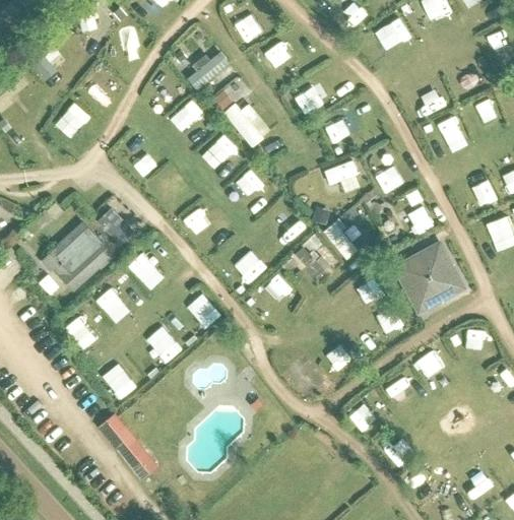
[(86,0),(73,4),(82,31),(97,27),(88,0),(86,0)]
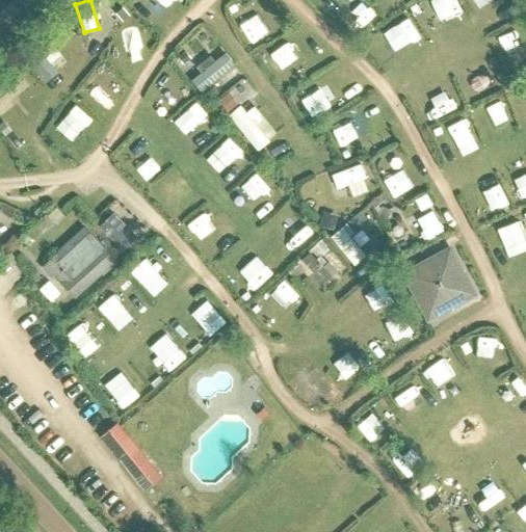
[(354,26),(374,15),(365,0),(351,0),(342,6),(354,26)]
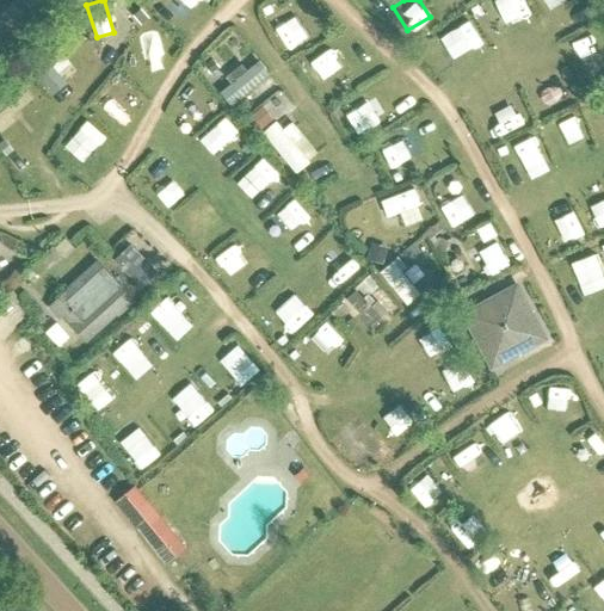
[(464,62),(486,47),(467,20),(445,37),(464,62)]
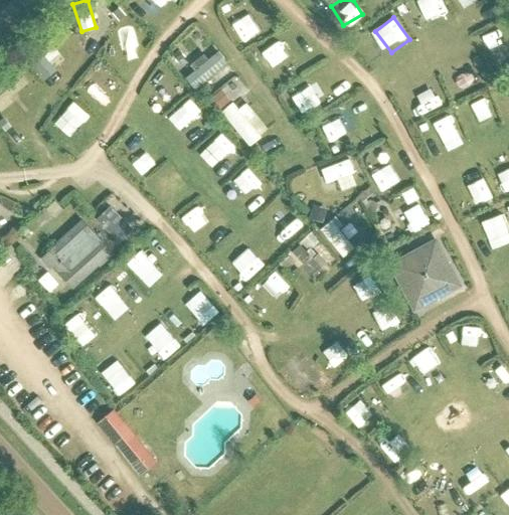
[(200,27),(184,41),(192,51),(208,36),(200,27)]
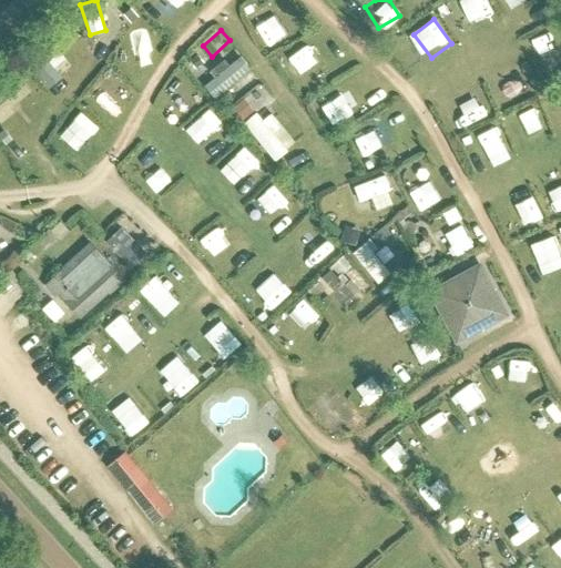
[(538,72),(556,66),(543,36),(527,42),(538,72)]
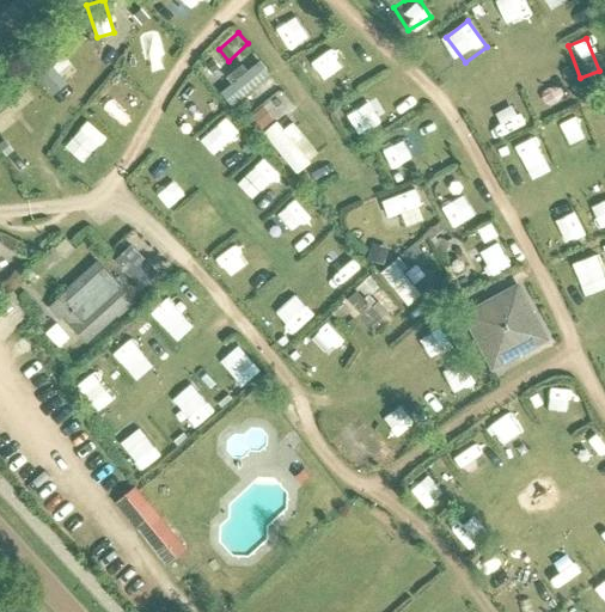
[(233,77),(238,83),(250,73),(245,67),(233,77)]
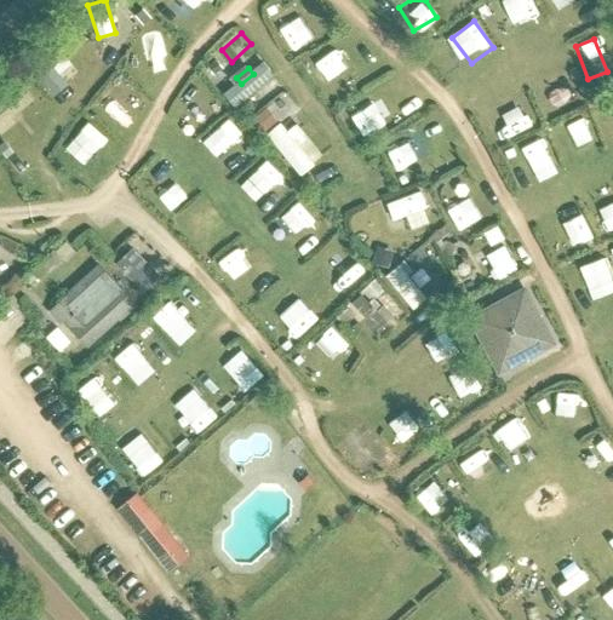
[(44,115),(57,105),(30,72),(18,81),(44,115)]
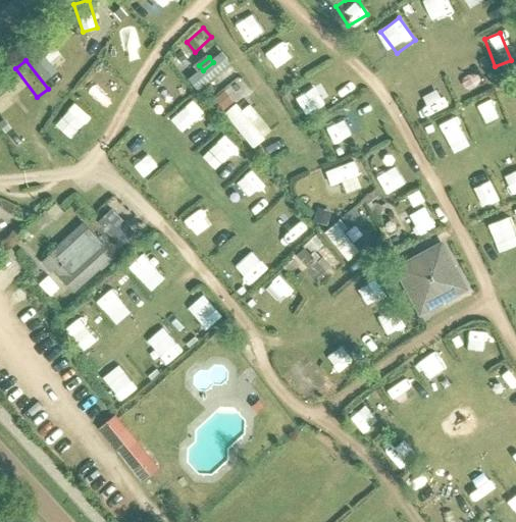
[(95,69),(82,84),(104,105),(117,91),(95,69)]
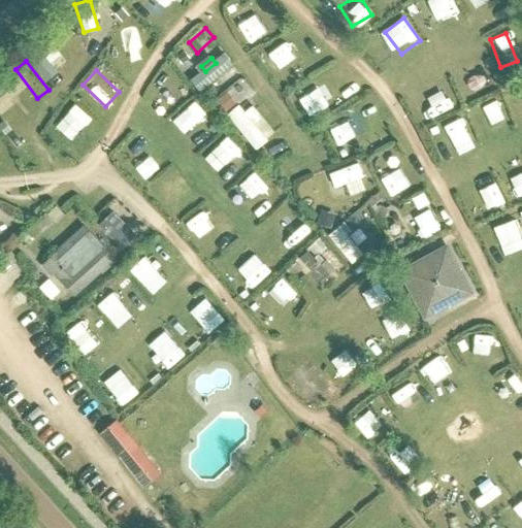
[(480,70),(460,79),(468,99),(488,90),(480,70)]
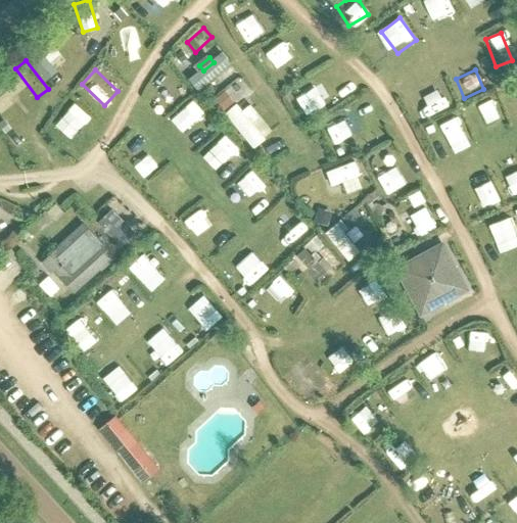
[(432,113),(452,105),(440,77),(421,85),(432,113)]
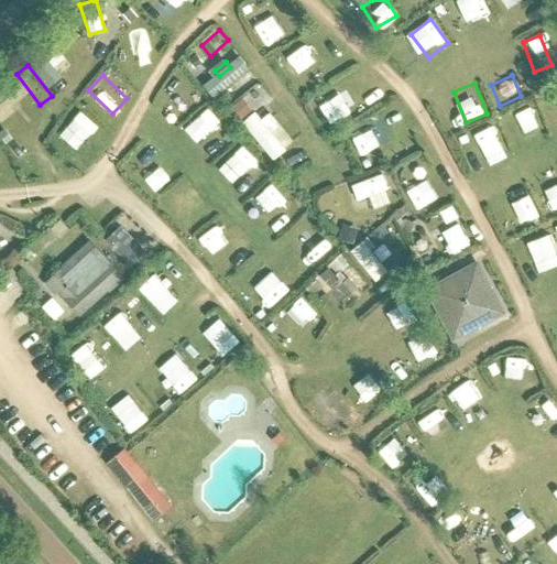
[(249,125),(265,112),(246,86),(229,98),(249,125)]
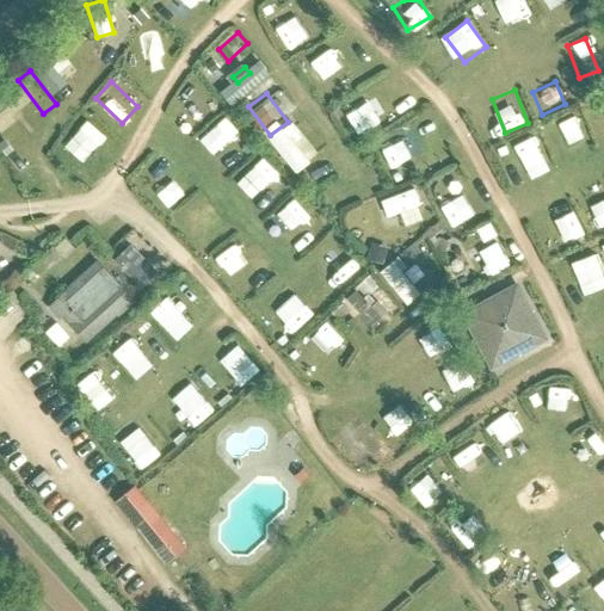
[(198,134),(215,158),(244,137),(227,113),(198,134)]
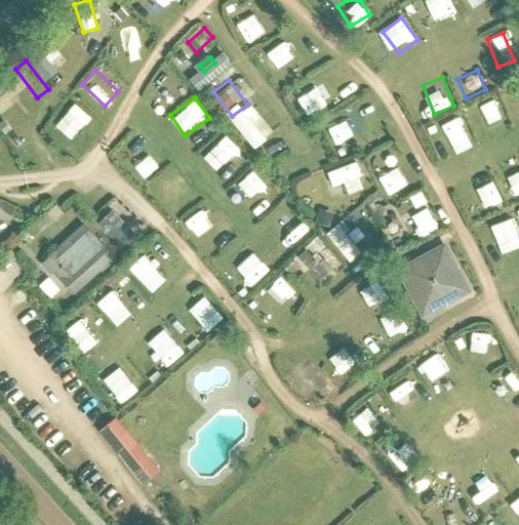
[(415,125),(429,121),(424,109),(411,113),(415,125)]
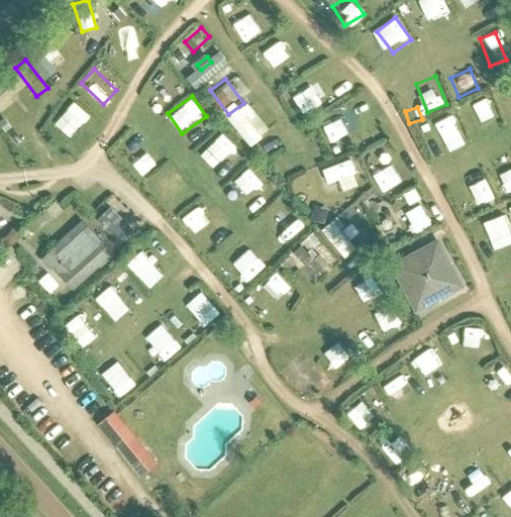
[(69,109),(52,125),(71,146),(88,130),(69,109)]
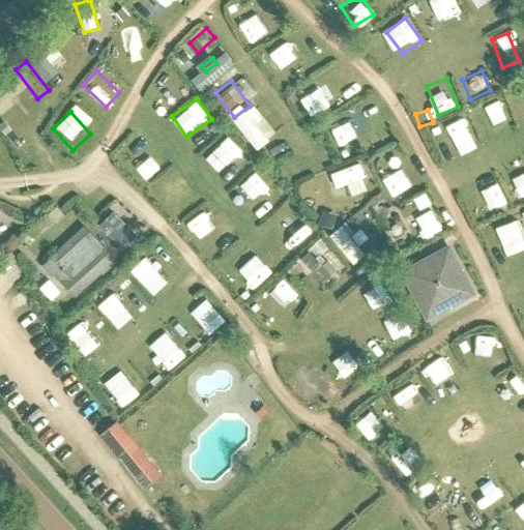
[(456,154),(475,145),(464,122),(444,131),(456,154)]
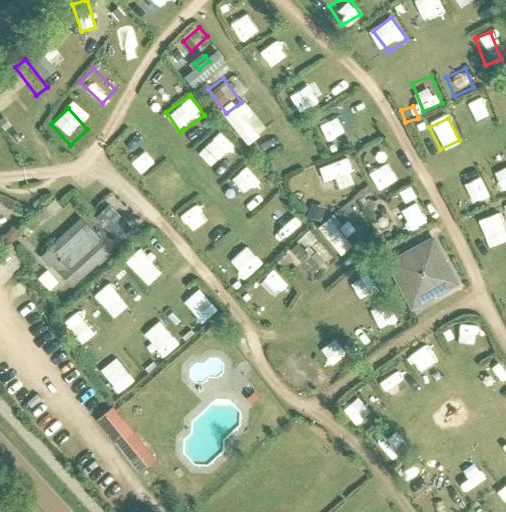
[(121,154),(134,168),(149,154),(137,141),(121,154)]
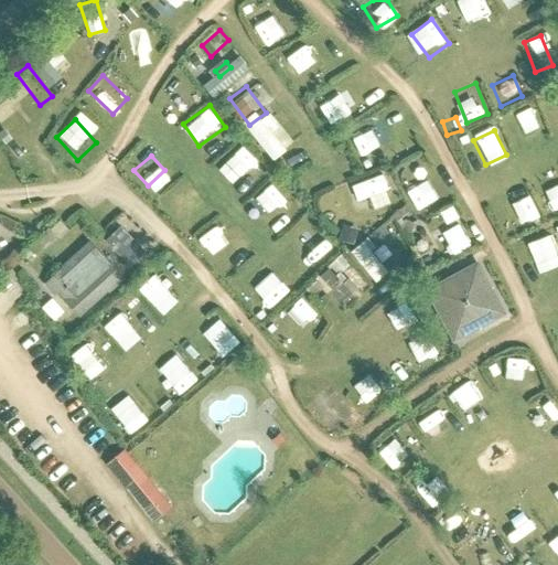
[(419,198),(442,179),(437,172),(414,191),(419,198)]
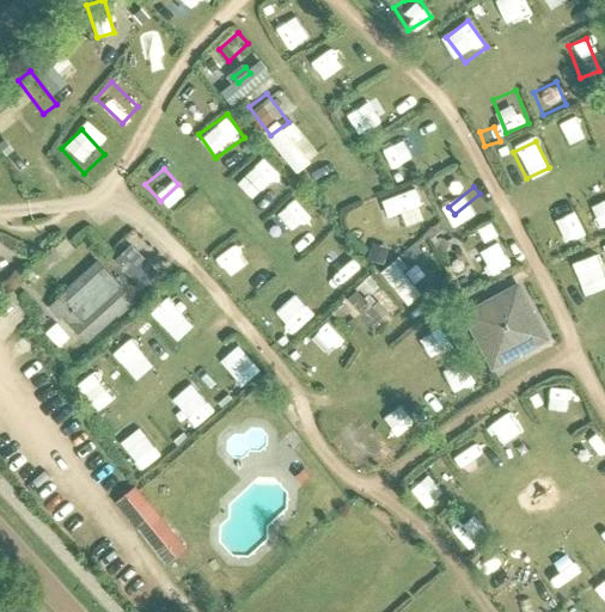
[(417,189),(379,200),(384,218),(422,207),(417,189)]
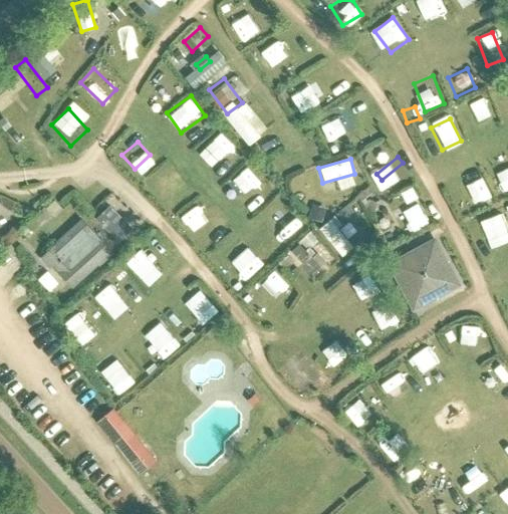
[(460,202),(486,189),(477,172),(462,180),(460,175),(449,180),(460,202)]
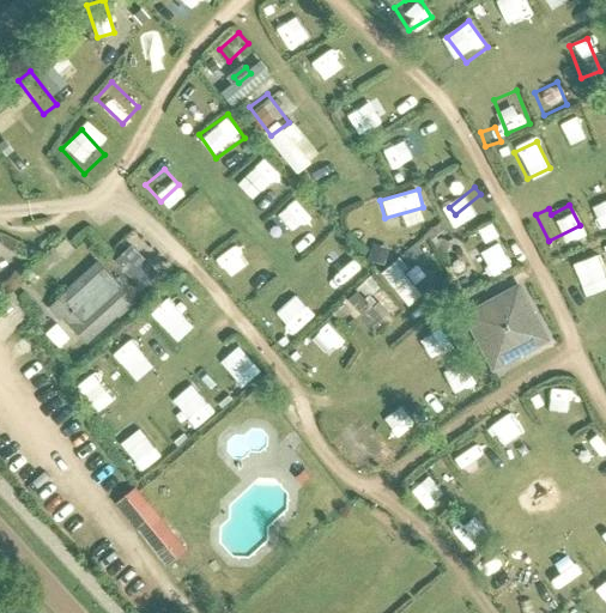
[(459,214),(448,220),(458,237),(468,231),(459,214)]
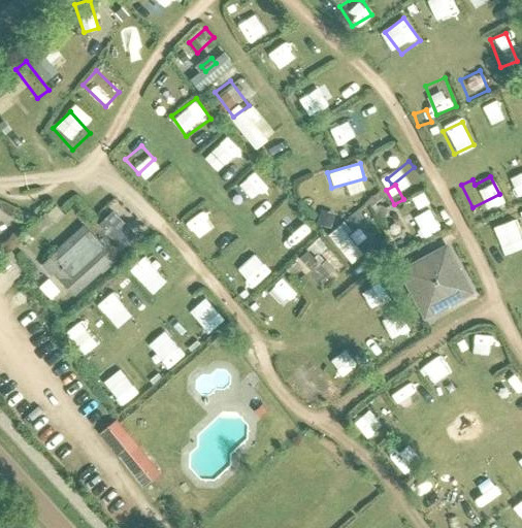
[(347,193),(332,199),(337,209),(351,204),(347,193)]
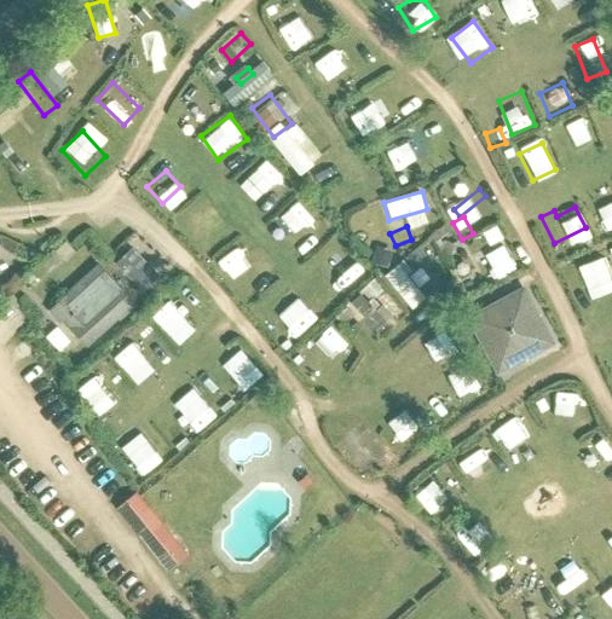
[(84,252),(73,241),(62,250),(73,261),(84,252)]
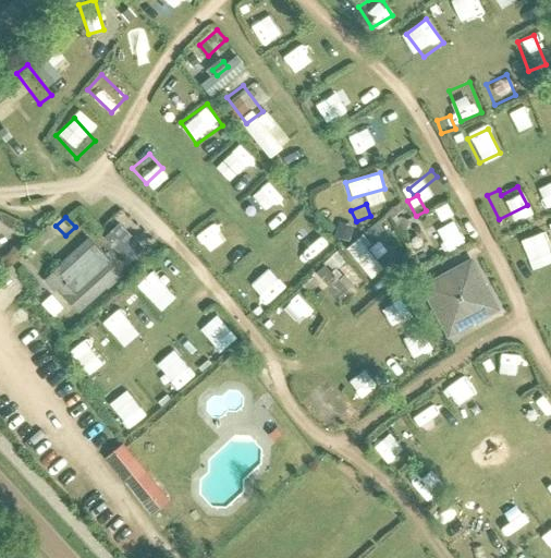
[(280,232),(296,254),(314,241),(297,219),(280,232)]
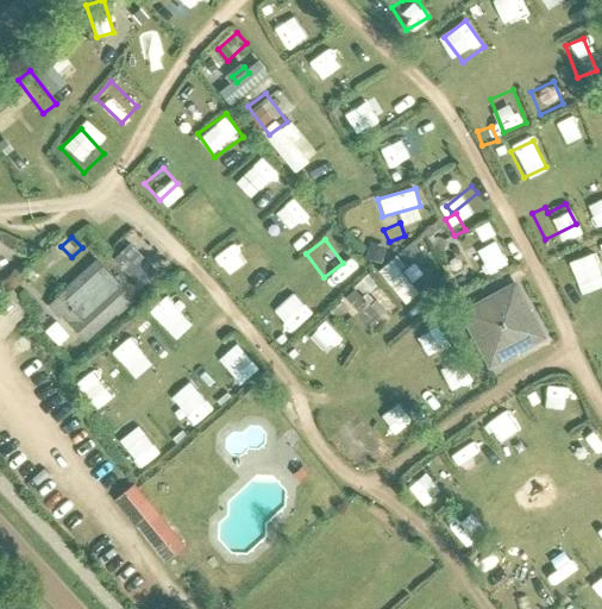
[(426,250),(419,242),(407,251),(414,259),(426,250)]
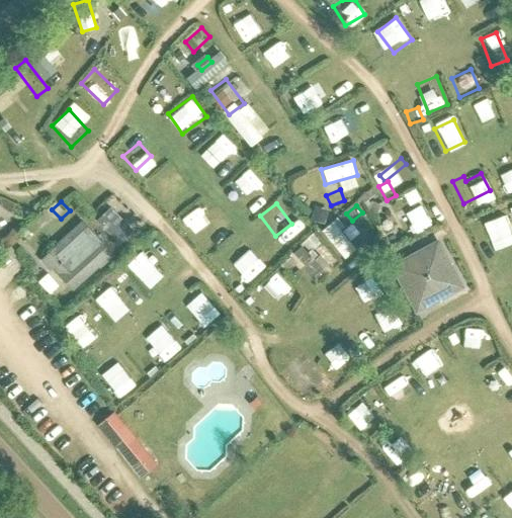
[(102,221),(125,244),(140,231),(116,207),(102,221)]
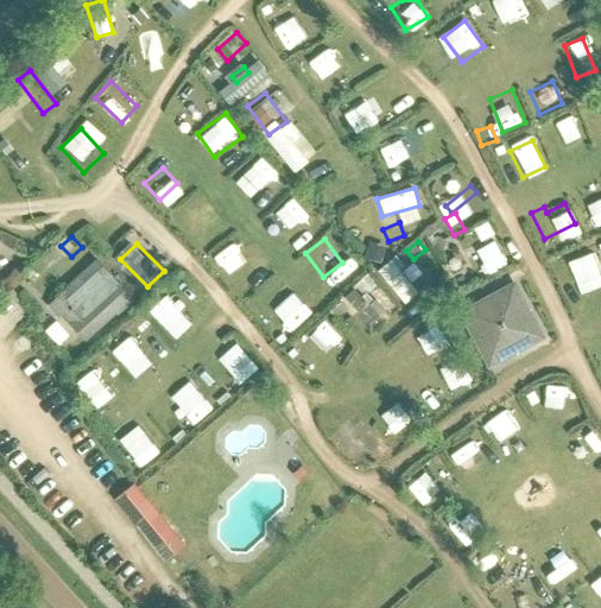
[(40,259),(54,268),(63,255),(50,246),(40,259)]
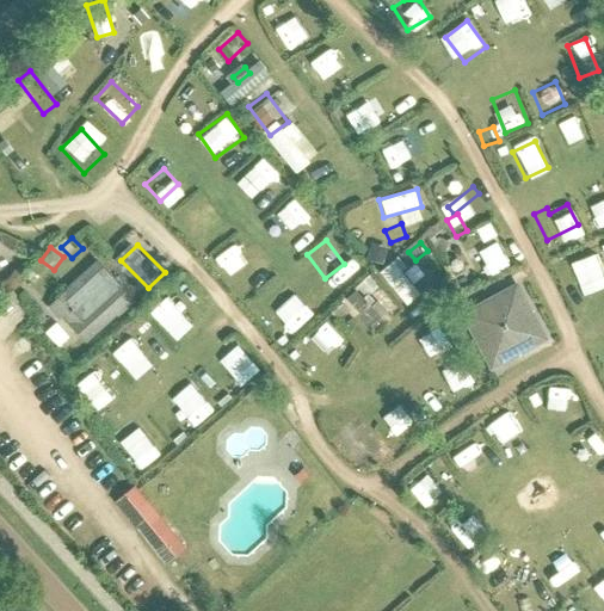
[(389,263),(393,252),(376,247),(374,258),(389,263)]
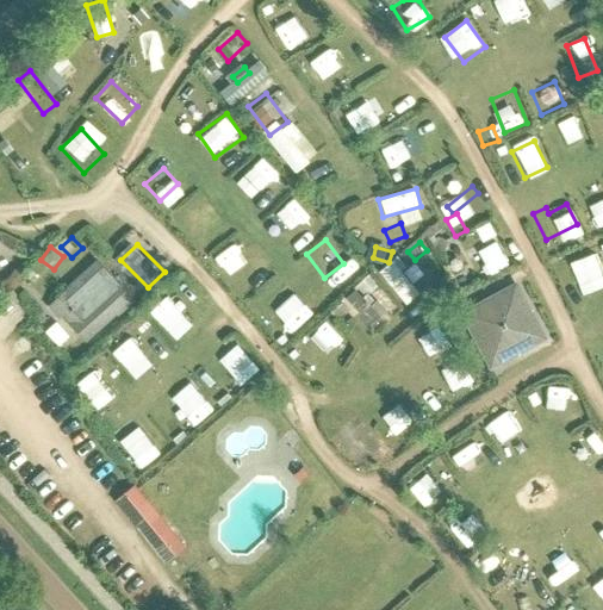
[(501,247),(473,253),(478,275),(505,268),(501,247)]
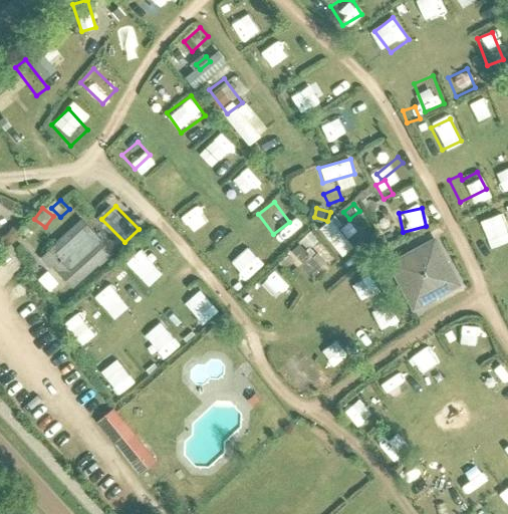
[(87,220),(47,257),(57,268),(59,266),(78,288),(117,252),(87,220)]
